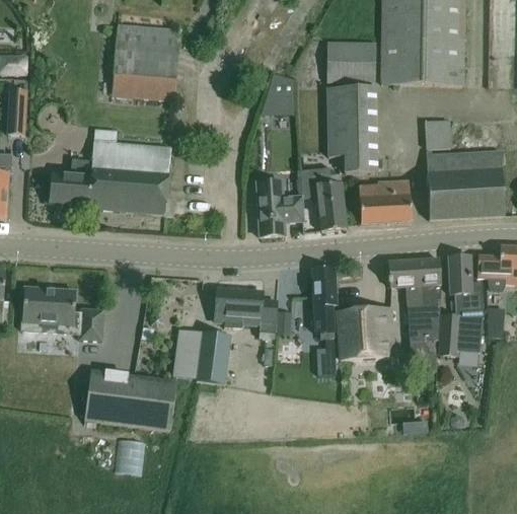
[(382,0),(381,82),(463,84),(464,0),(382,0)]
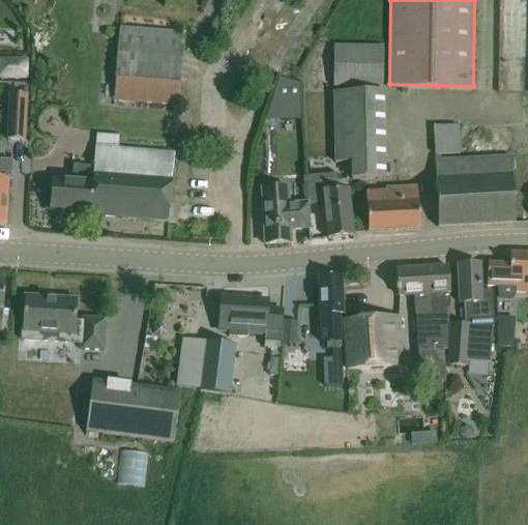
[(184,30),(141,27),(121,25),(115,96),(178,101),(184,30)]
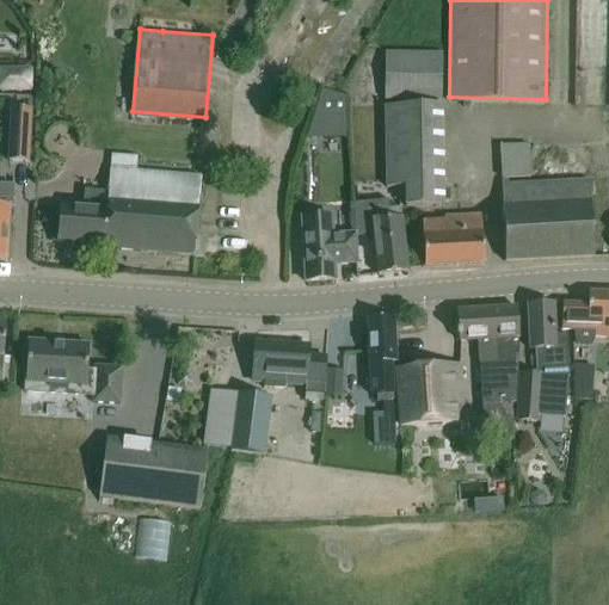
[(579,31),(577,111),(604,112),(607,32),(579,31)]
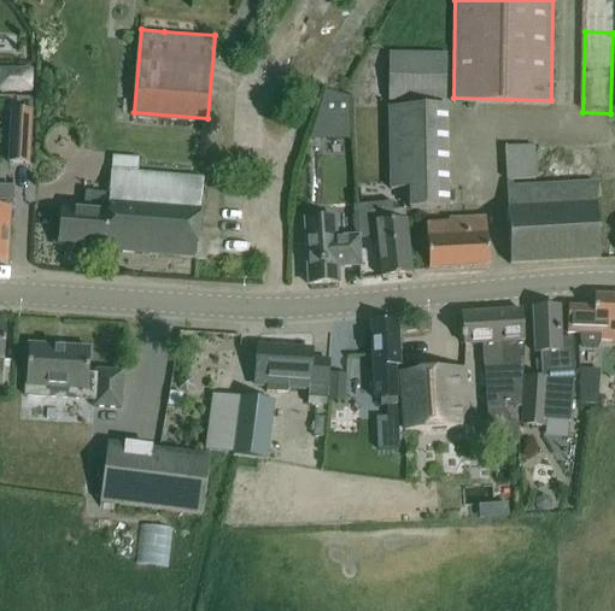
[(388,48),(388,98),(446,98),(447,48),(388,48)]
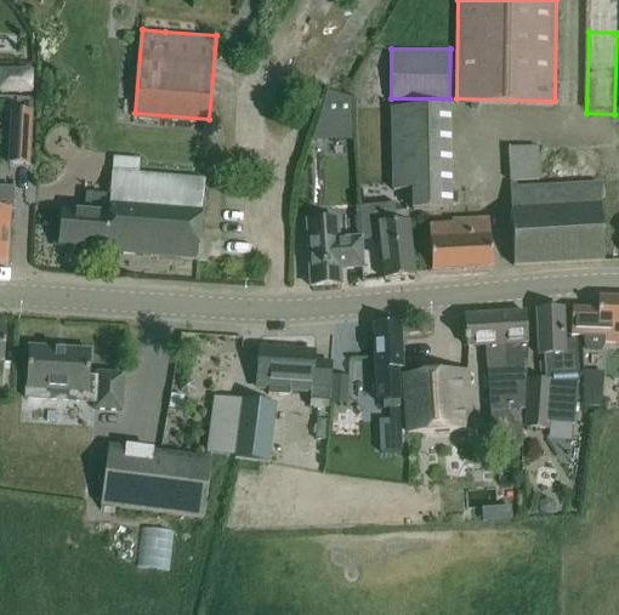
[(33,86),(33,67),(1,66),(0,85),(33,86)]
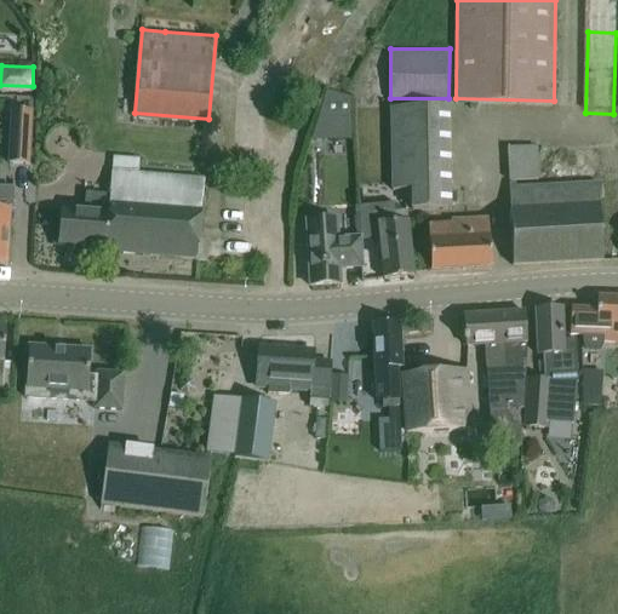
[(349,86),(328,82),(328,96),(326,96),(326,120),(352,119),(350,95),(349,95),(349,86)]
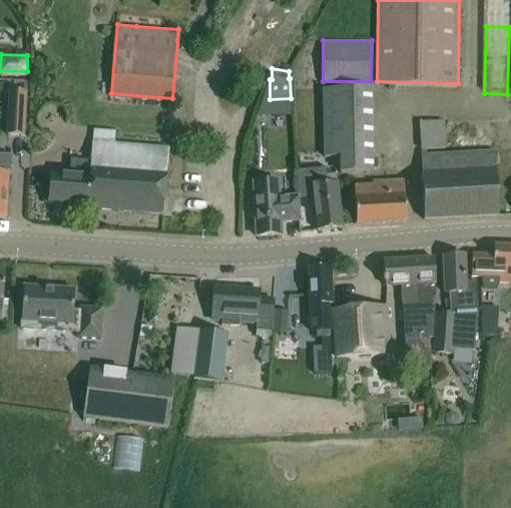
[(324,85),(325,133),(325,153),(341,153),(342,169),(374,168),(372,84),(324,85)]
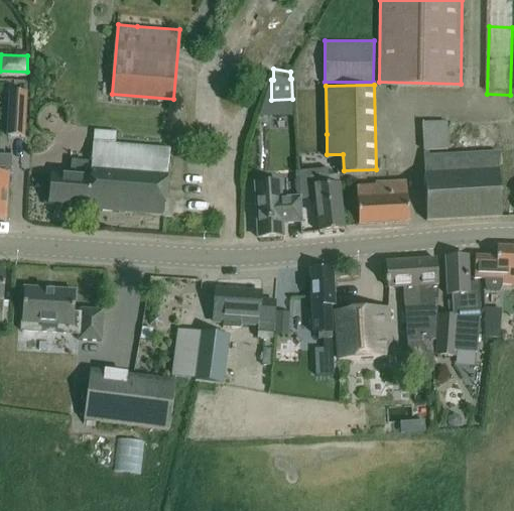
[(26,89),(10,88),(8,132),(23,133),(26,89)]
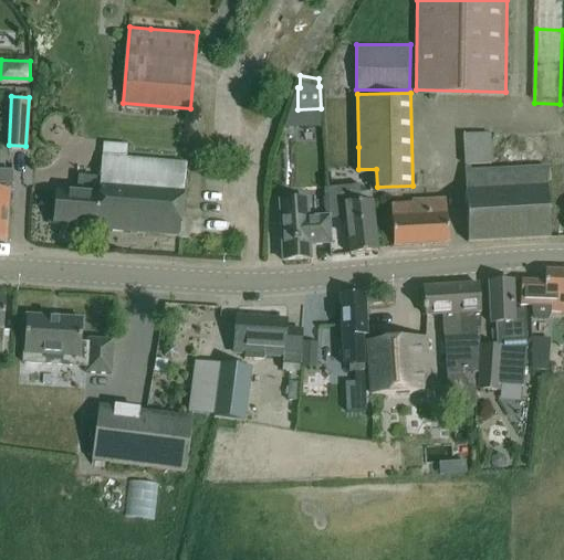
[(316,139),(316,120),(294,119),(293,138),(316,139)]
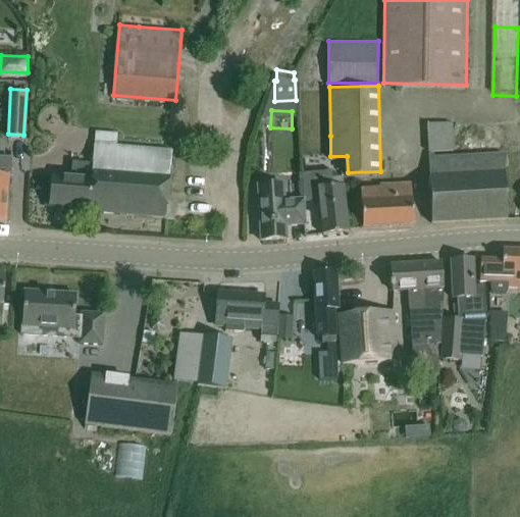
[(458,119),(428,120),(429,149),(453,148),(453,128),(458,127),(458,119)]
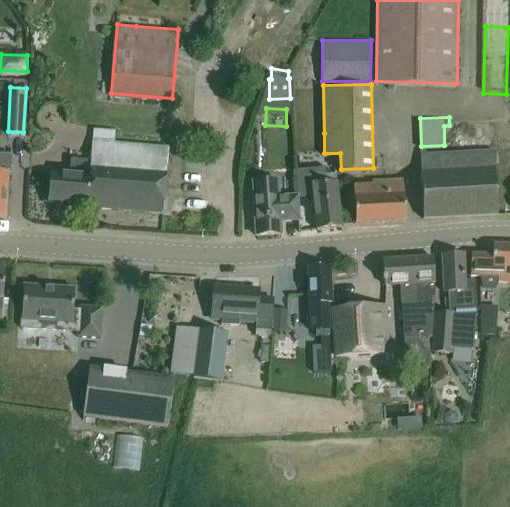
[(116,128),(114,128),(94,126),(92,157),(72,156),(70,172),(51,170),(49,197),(88,200),(88,204),(163,210),(164,190),(168,144),(115,140),(116,128)]
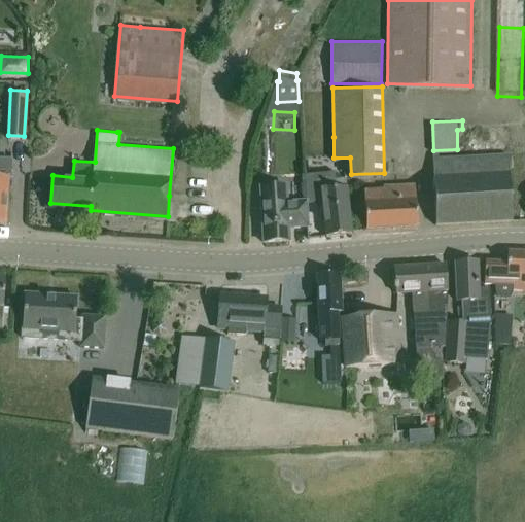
[(458,155),(433,158),(435,201),(436,221),(513,217),(512,197),(510,151),(491,152),(488,154),(458,155)]
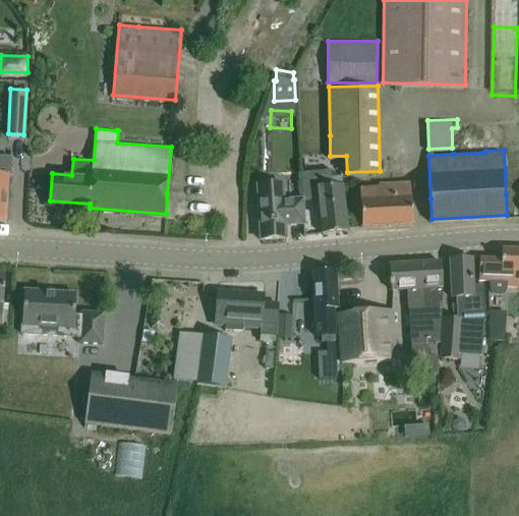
[(0,218),(6,219),(7,219),(7,218),(9,172),(11,172),(12,153),(0,152),(0,218)]
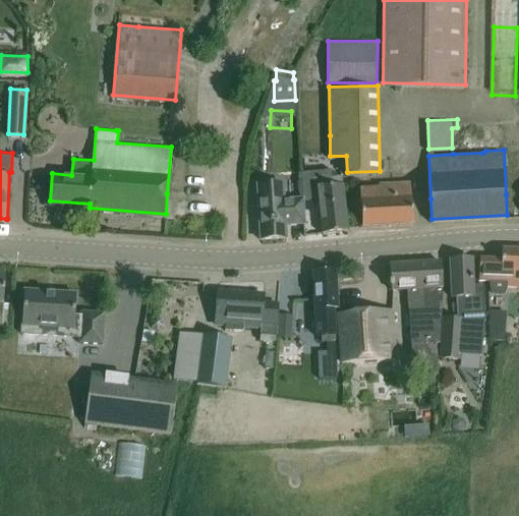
[(302,169),(303,195),(303,197),(313,196),(314,203),(321,203),(321,211),(324,231),(348,228),(346,208),(342,172),(334,173),(333,166),(302,169)]
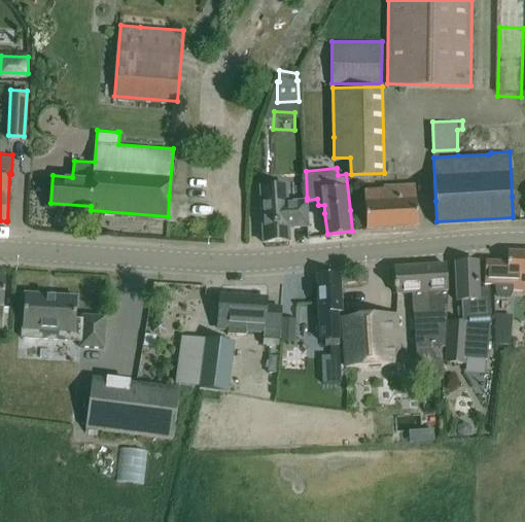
[(418,223),(416,181),(384,183),(384,185),(365,186),(368,225),(418,223)]
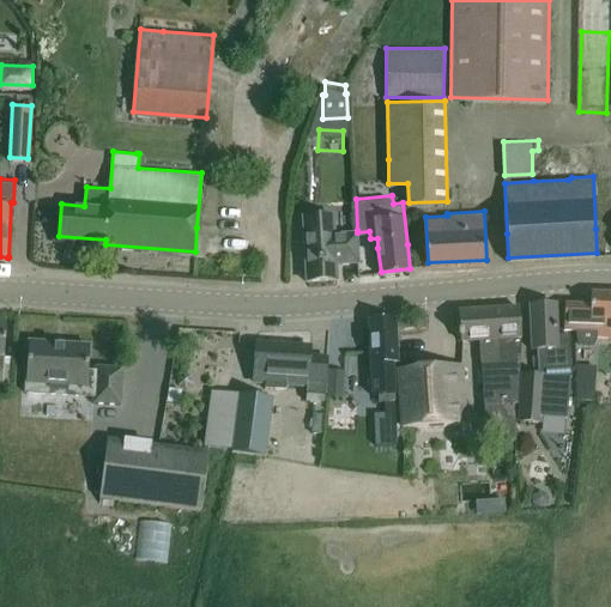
[(360,260),(357,232),(357,230),(334,231),(334,213),(303,214),(307,278),(338,277),(337,261),(357,260),(358,273),(360,273),(360,260)]
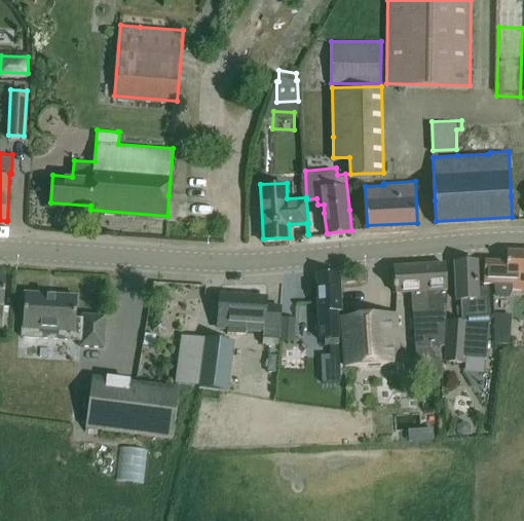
[(485,258),(484,280),(495,281),(495,287),(496,291),(500,294),(506,294),(511,293),(512,289),(512,286),(523,287),(523,248),(508,248),(507,259),(485,258)]
